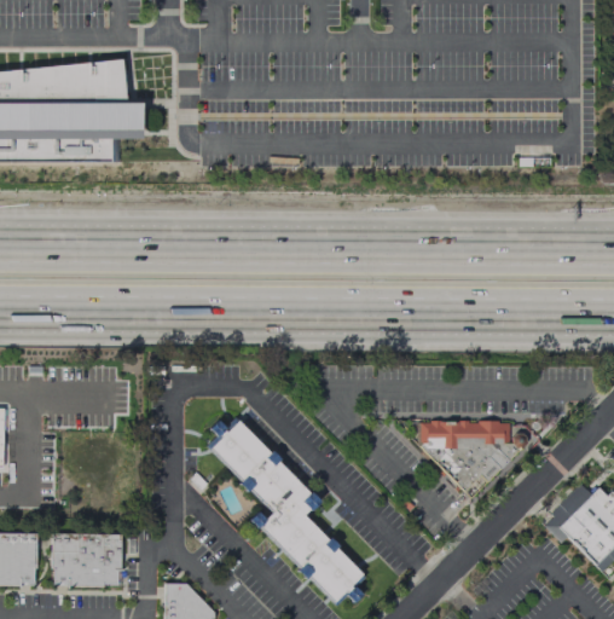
[(0,71),(123,59),(128,103),(143,103),(143,138),(123,138),(123,163),(0,162),(0,71)]
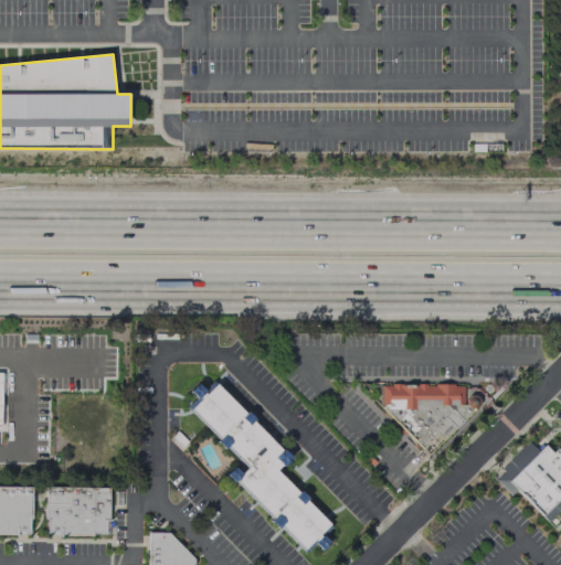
[(305,548),(331,523),(278,470),(289,457),(219,384),(192,408),(249,467),(237,480),(305,548)]
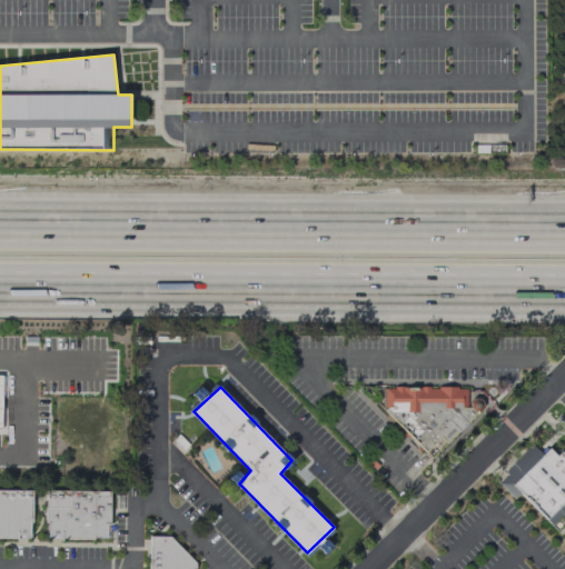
[(433,458),(485,409),(485,416),(491,410),(492,399),(486,403),(482,399),(469,399),(469,388),(387,387),(387,410),(433,458)]
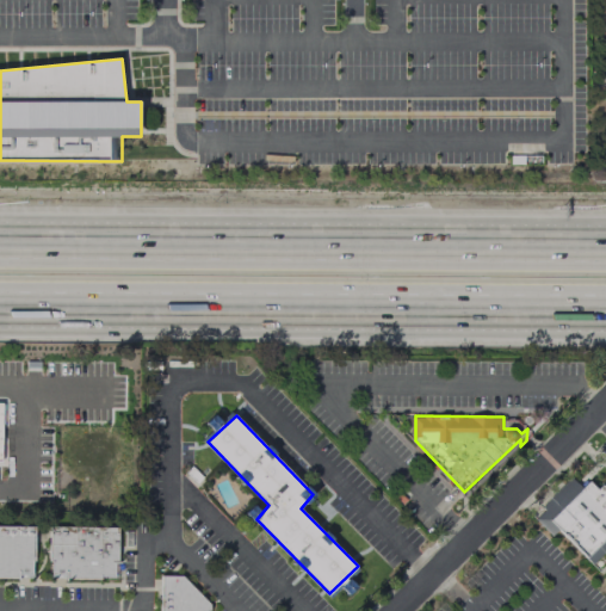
[(605,481),(599,488),(591,480),(583,487),(574,479),(536,517),(554,536),(560,529),(595,563),(605,553),(605,481)]
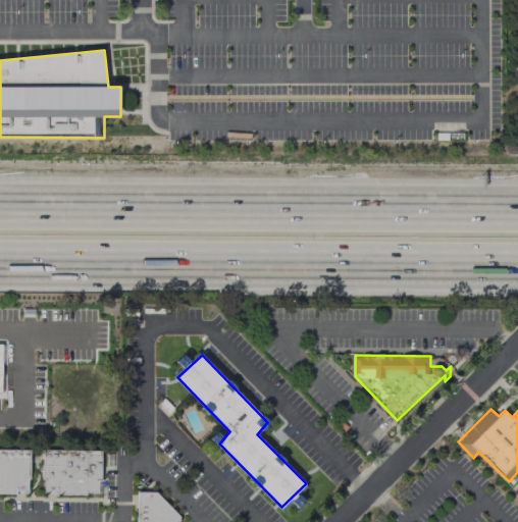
[(0,449),(33,450),(33,479),(30,479),(30,490),(18,490),(18,494),(0,494),(0,449)]
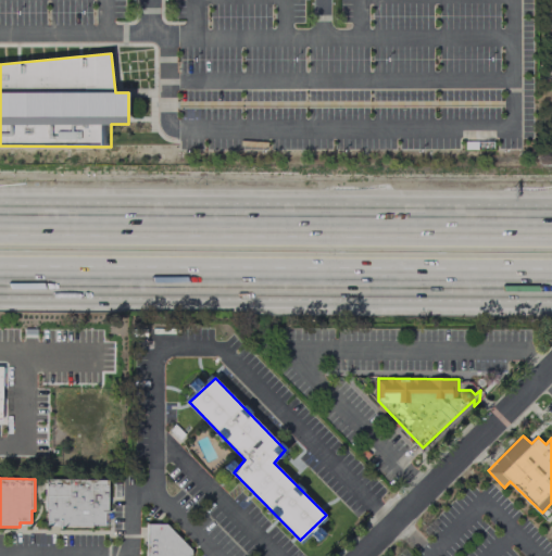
[(48,479),(111,479),(111,513),(108,513),(108,525),(95,525),(95,527),(63,527),(63,522),(51,522),(51,510),(48,510),(48,479)]
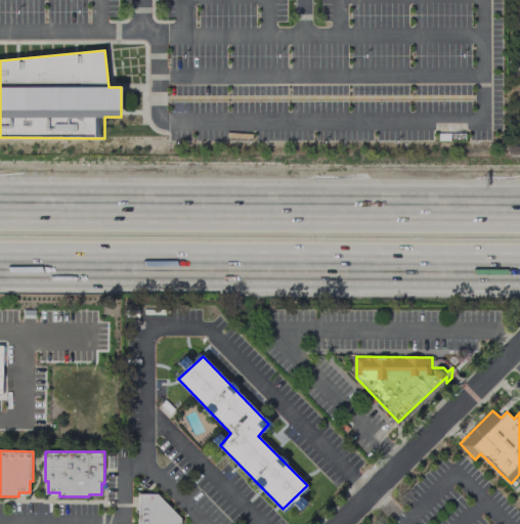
[(141,523),(141,494),(159,494),(182,519),(182,523),(179,523),(141,523)]
